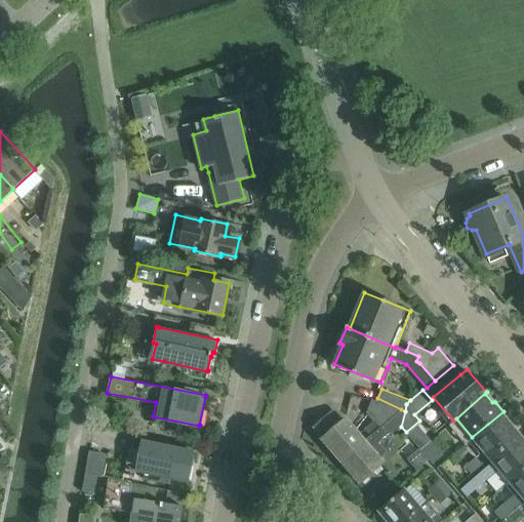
[(333,410),(328,413),(315,426),(324,436),(322,438),(341,460),(380,426),(401,409),(377,398),(372,398),(367,412),(373,419),(359,433),(347,417),(343,420),(333,410)]
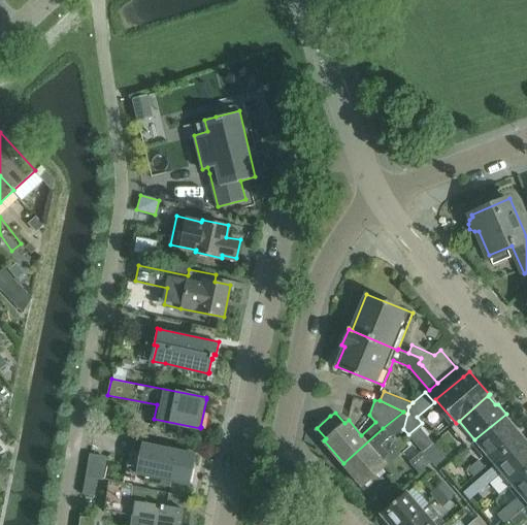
[(403,412),(383,428),(388,435),(403,429),(407,414),(403,412)]
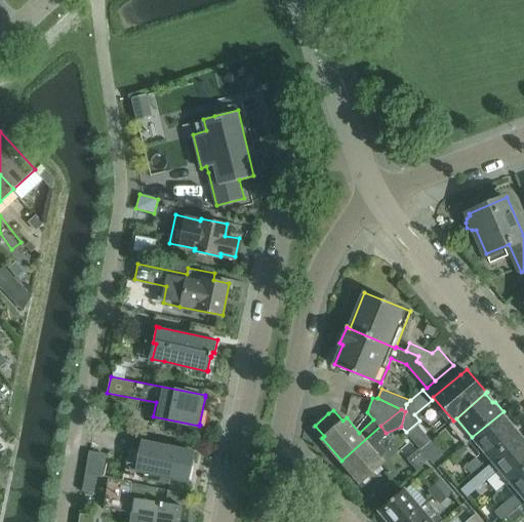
[(511,420),(504,411),(472,437),(490,458),(519,434),(511,424),(511,420)]
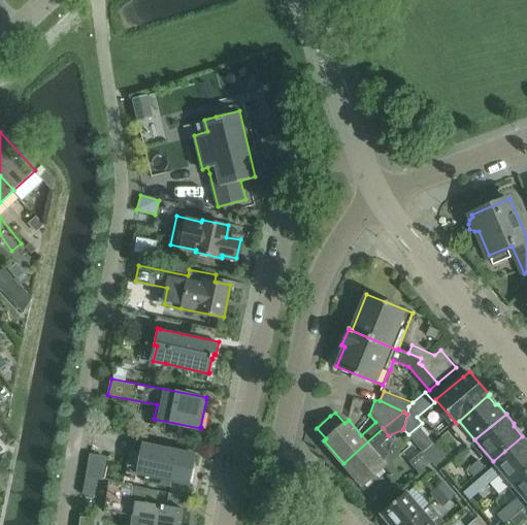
[(388,435),(383,428),(343,463),(362,485),(386,464),(372,449),(388,435)]
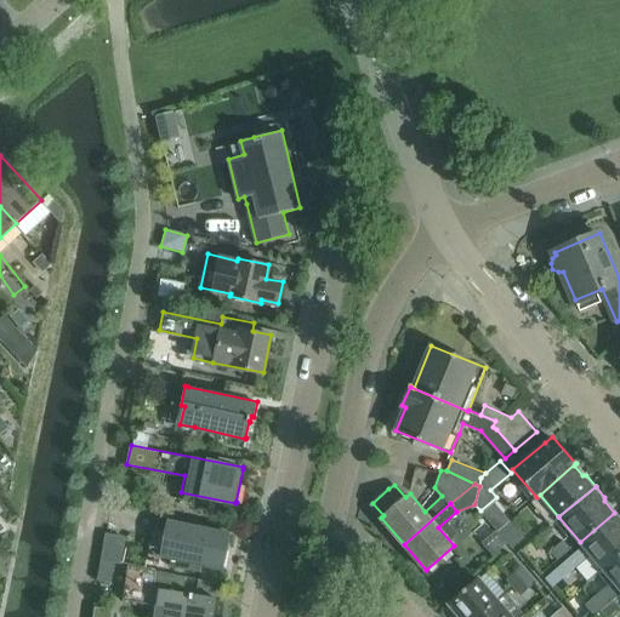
[(580,542),(582,544),(557,566),(564,575),(590,553),(602,567),(619,552),(619,520),(614,513),(580,542)]
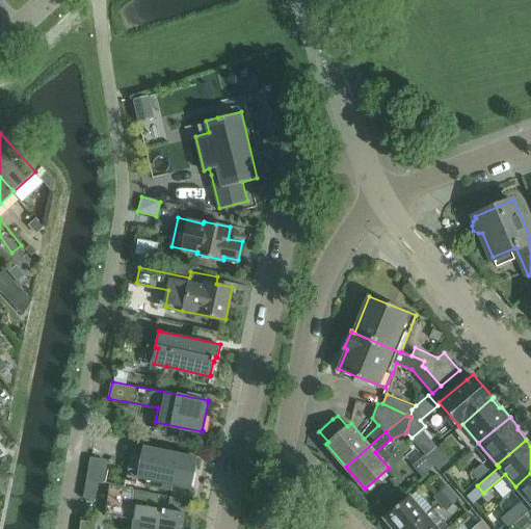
[(196,457),(196,456),(143,446),(138,476),(190,487),(191,486),(189,485),(193,467),(190,461),(191,456),(196,457)]
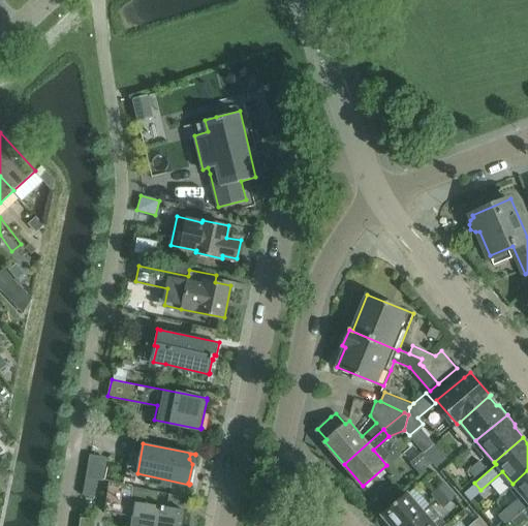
[(87,475),(97,477),(102,478),(106,456),(91,453),(87,475)]
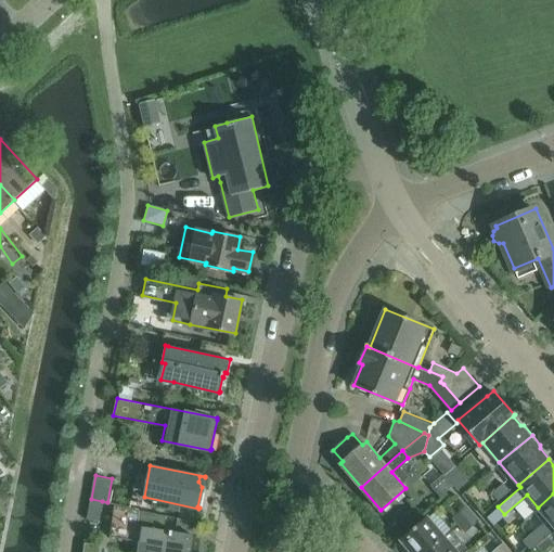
[(504,482),(492,492),(499,500),(511,489),(504,482)]
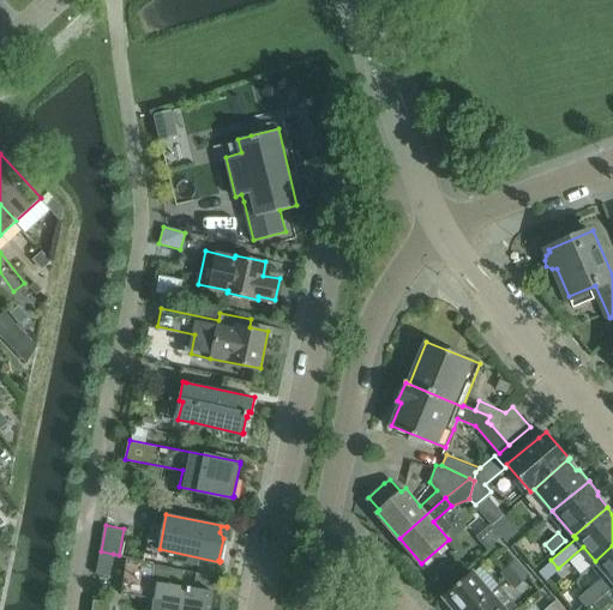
[(612,545),(595,561),(606,573),(601,577),(599,574),(577,592),(588,605),(593,602),(612,585),(612,545)]
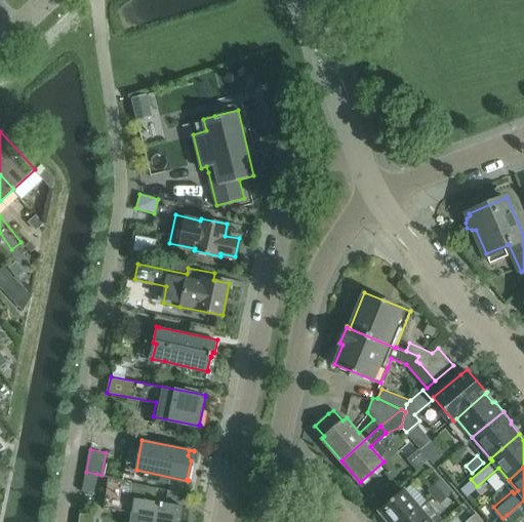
[(96,474),(86,472),(83,489),(93,491),(96,474)]
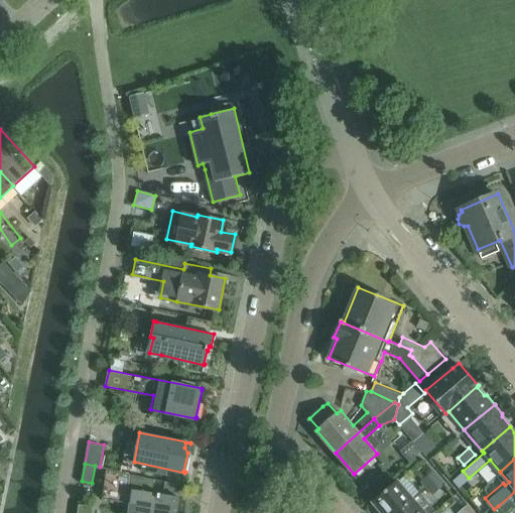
[(428,484),(438,475),(433,469),(423,478),(428,484)]
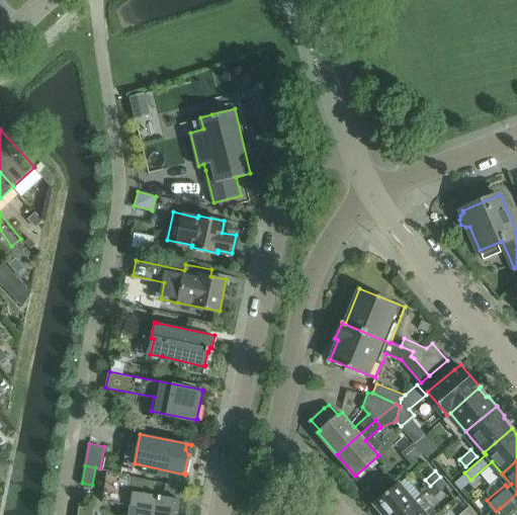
[(135,476),(135,478),(109,474),(105,503),(134,507),(132,514),(175,514),(176,511),(177,511),(180,498),(153,494),(156,480),(135,476)]
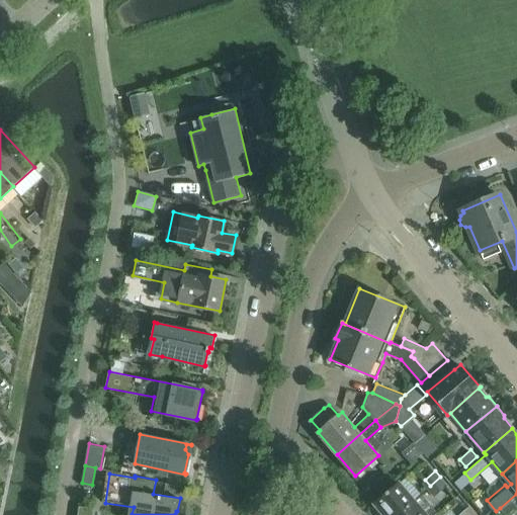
[(440,477),(430,486),(436,494),(447,485),(440,477)]
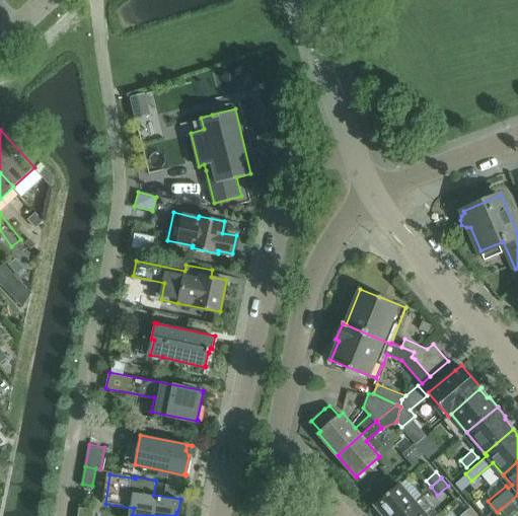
[(396,515),(415,501),(399,483),(373,505),(381,515),(396,515)]
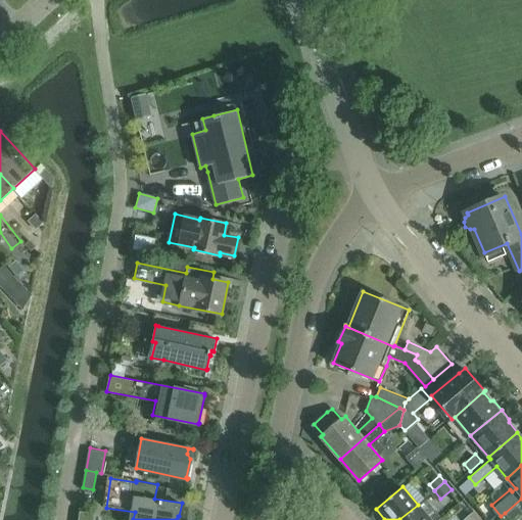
[(521,499),(505,513),(511,519),(521,510),(521,499)]
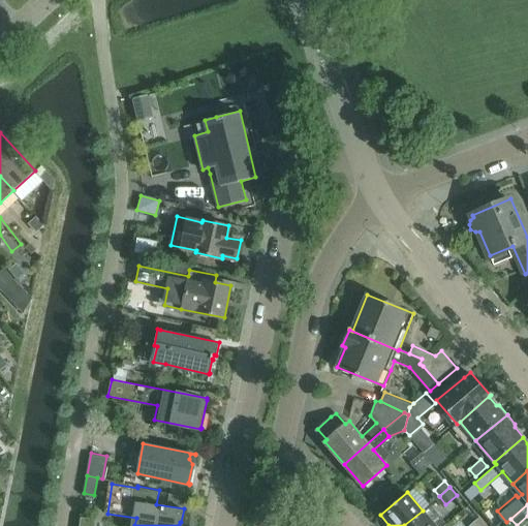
[(436,525),(423,511),(404,525),(436,525)]
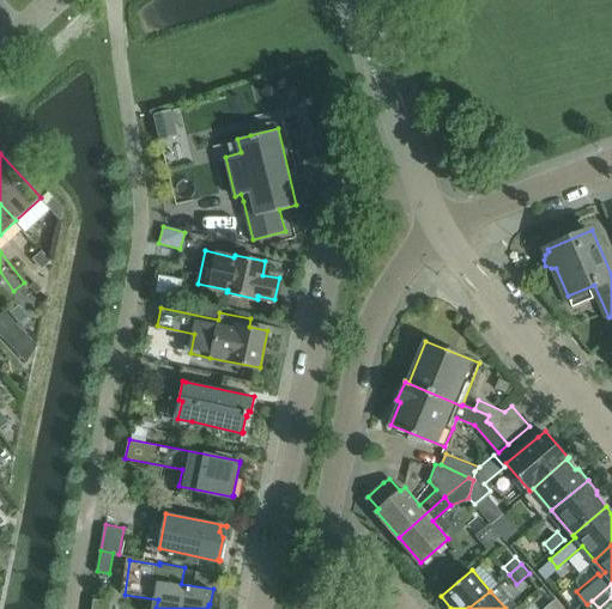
[(545,608),(557,608),(563,604),(557,597),(544,607),(545,608)]
